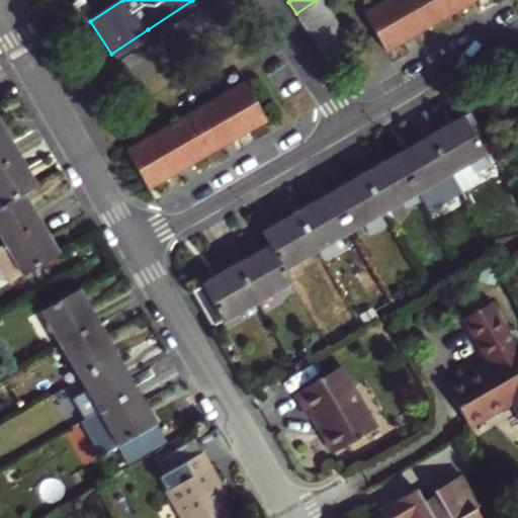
[(307,27),(330,10),(327,6),(322,0),(316,0),(296,13),(307,27)]
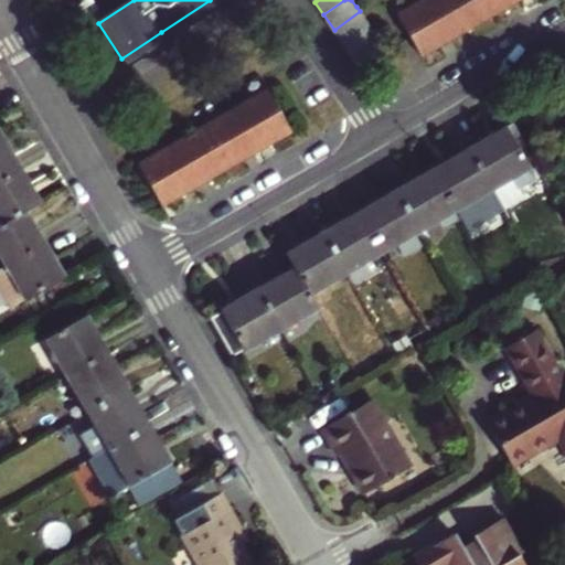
[(426,0),(395,19),(418,57),(451,38),(429,0),(426,0)]
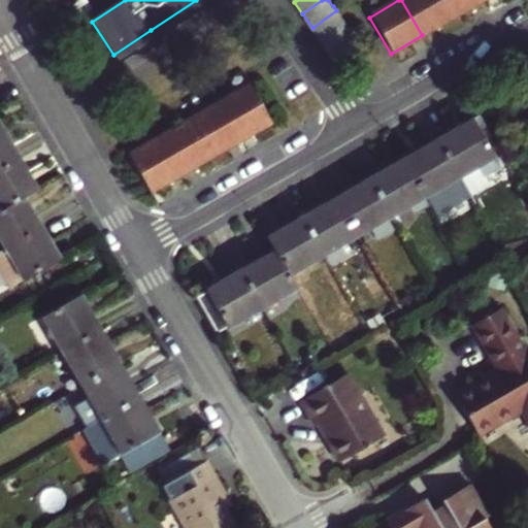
[(441,0),(401,0),(422,35),(453,18),(441,0)]
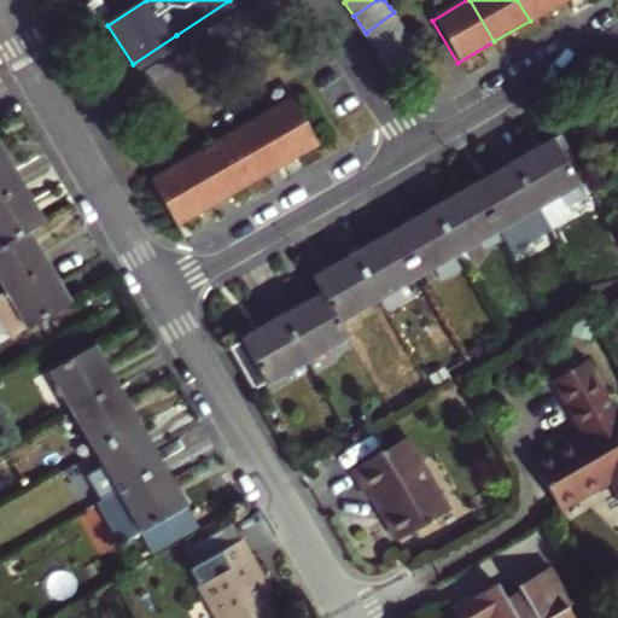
[(517,0),(530,21),(564,0),(517,0)]
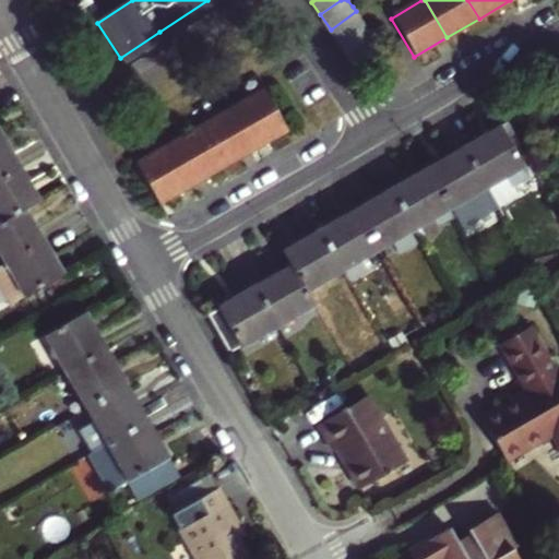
[(340,43),(365,25),(356,11),(331,30),(340,43)]
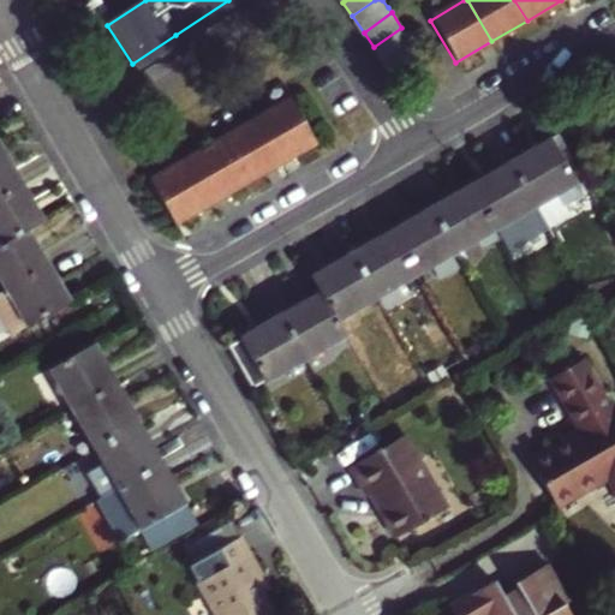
[(383,61),(411,43),(401,28),(374,47),(383,61)]
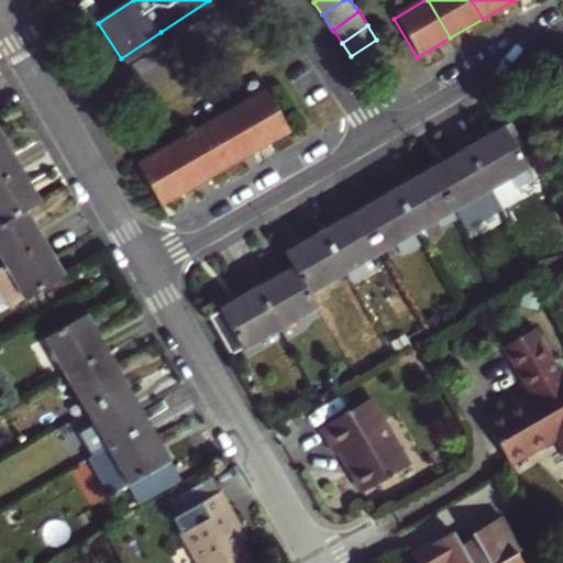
[(385,53),(376,40),(351,56),(361,70),(385,53)]
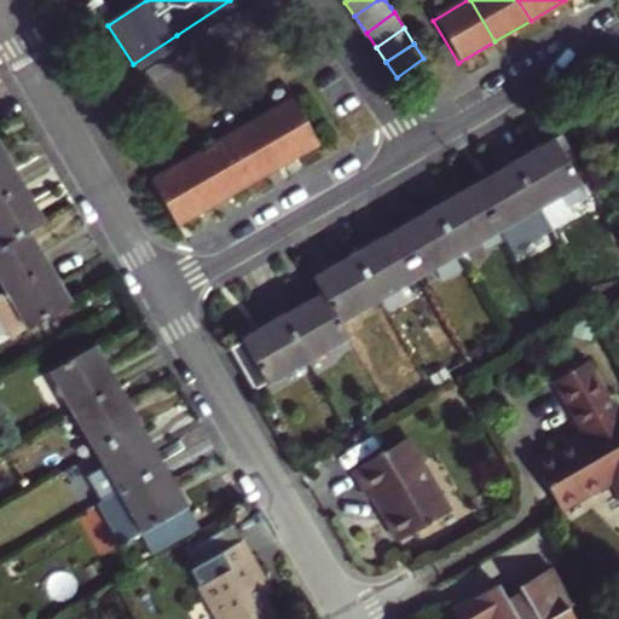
[(317,143),(294,100),(256,122),(282,163),(317,143)]
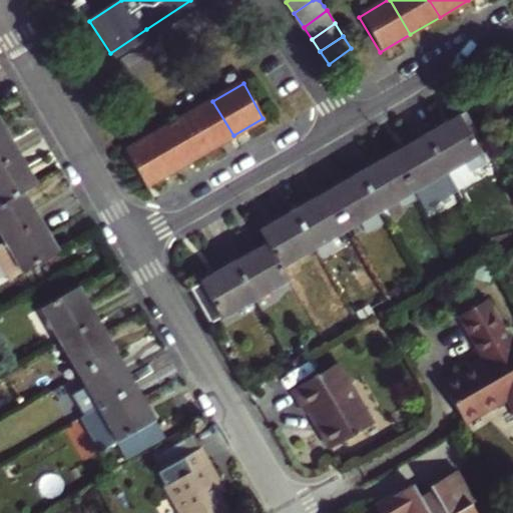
[(184,118),(203,153),(233,135),(212,101),(184,118)]
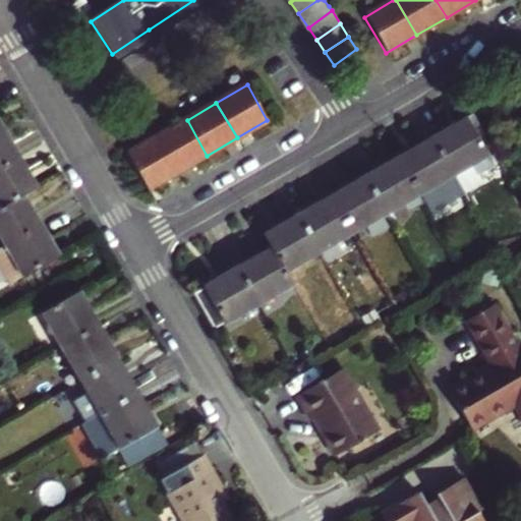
[(464,118),(431,137),(453,173),(468,165),(474,175),(493,165),(464,118)]
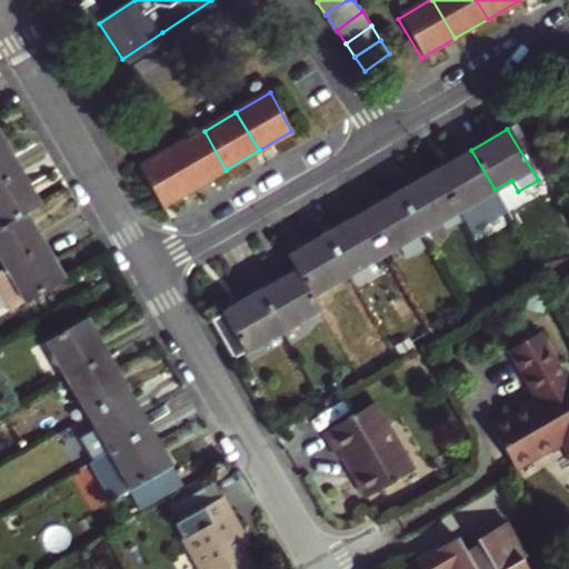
[(205,131),(175,149),(196,188),(226,170),(205,131)]
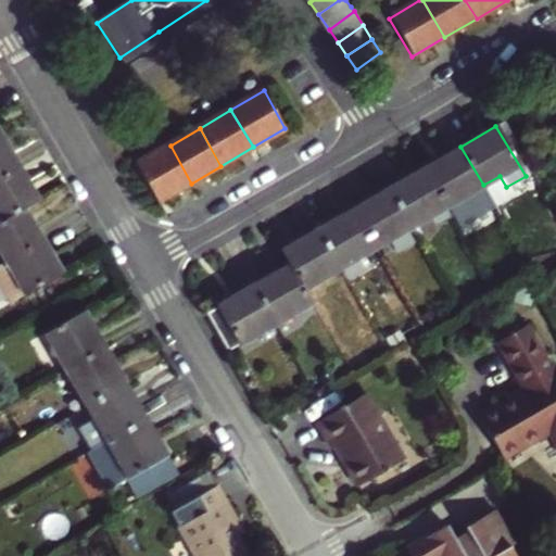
[(1,136),(0,136),(0,178),(19,167),(1,136)]
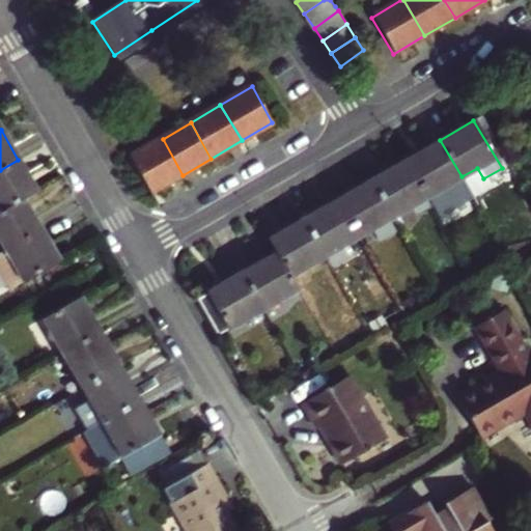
[(183,175),(163,139),(130,158),(150,194),(183,175)]
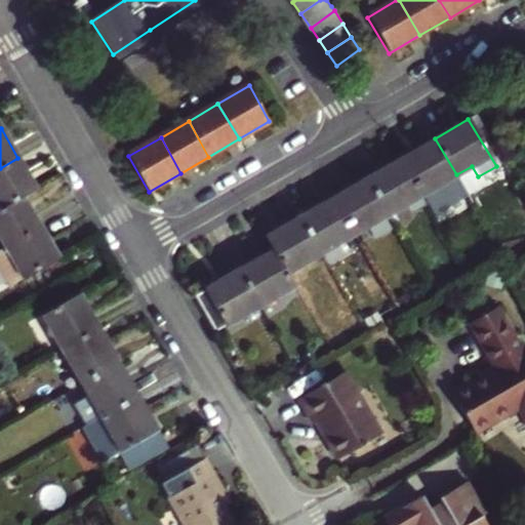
[(435,138),(400,158),(421,195),(456,174),(435,138)]
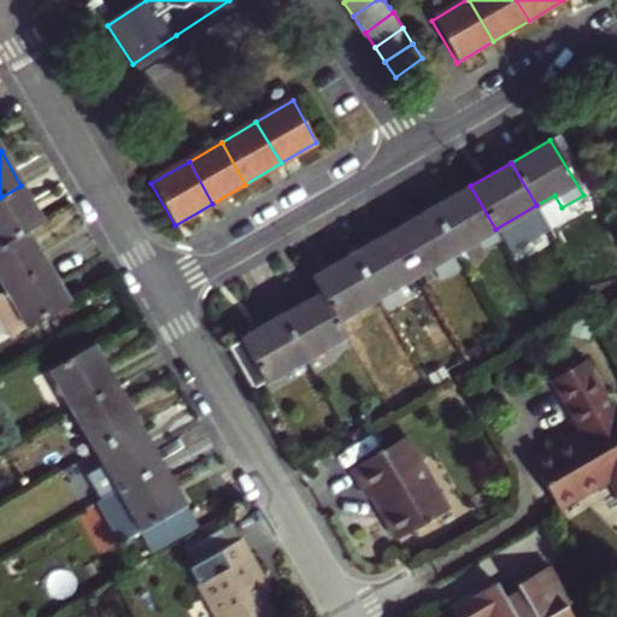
[(21,186),(0,198),(0,245),(25,231),(41,221),(21,186)]
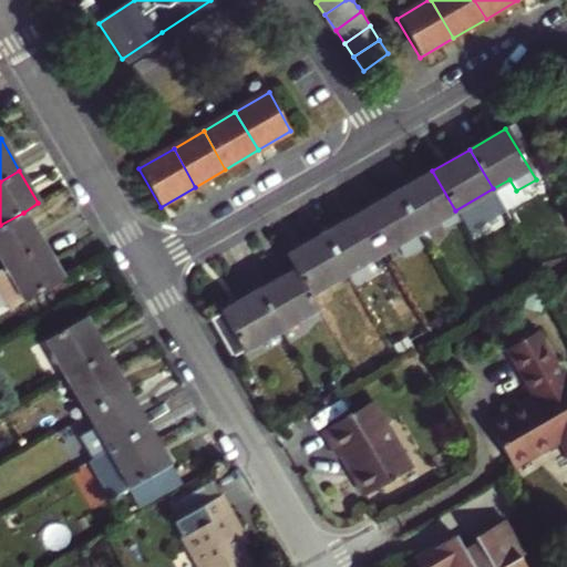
[(442,230),(460,219),(455,210),(432,171),(395,193),(418,232),(435,222),(442,230)]
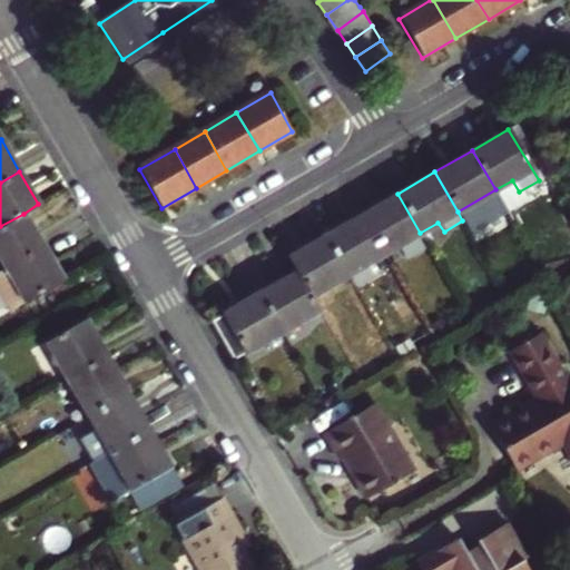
[(397,194),(361,215),(384,254),(420,233),(397,194)]
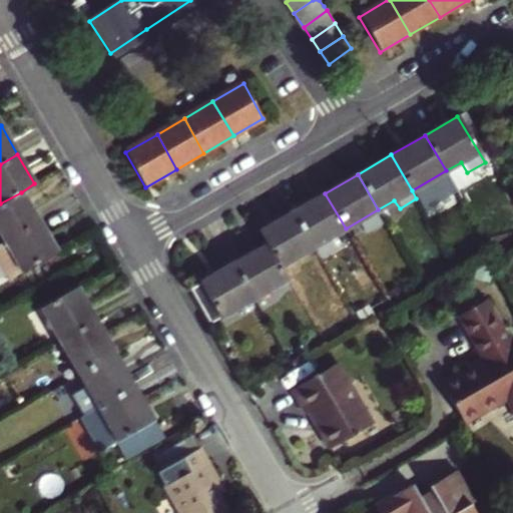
[(38,222),(21,192),(0,203),(0,236),(3,242),(38,222)]
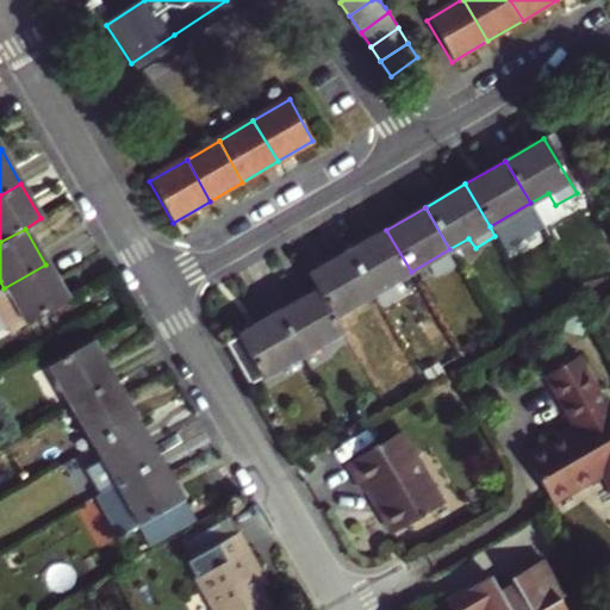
[(411,272),(386,230),(348,253),(372,293),(411,272)]
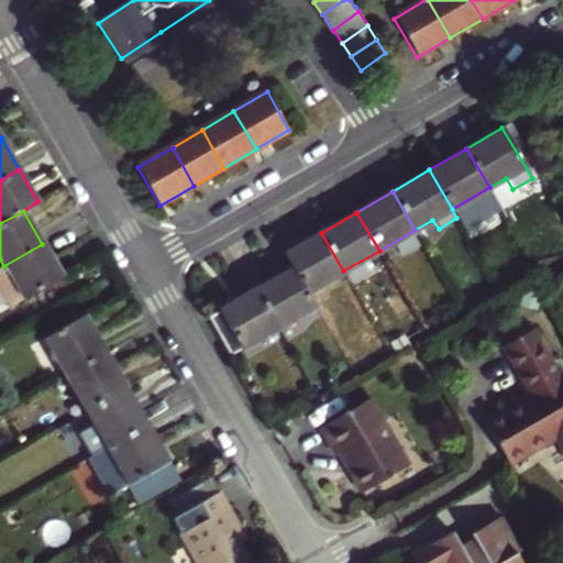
[(343,271),(321,233),(286,254),(294,268),(307,291),(343,271)]
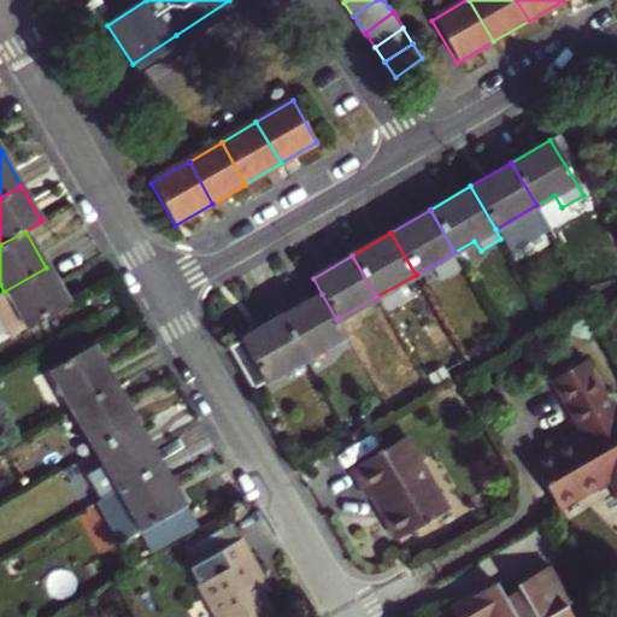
[(46,268),(4,292),(24,327),(68,303),(46,268)]
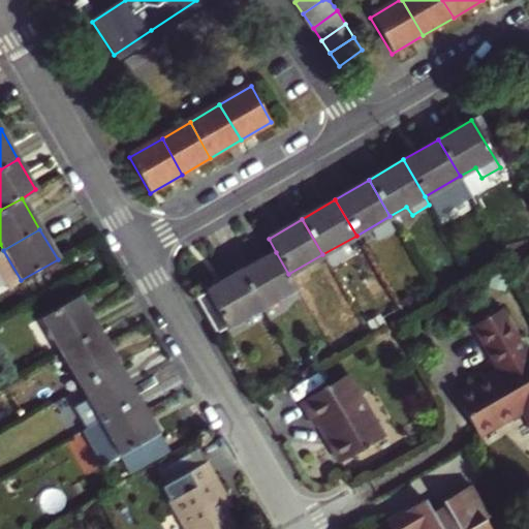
[(276,252),(243,271),(263,307),(297,288),(288,274),(276,252)]
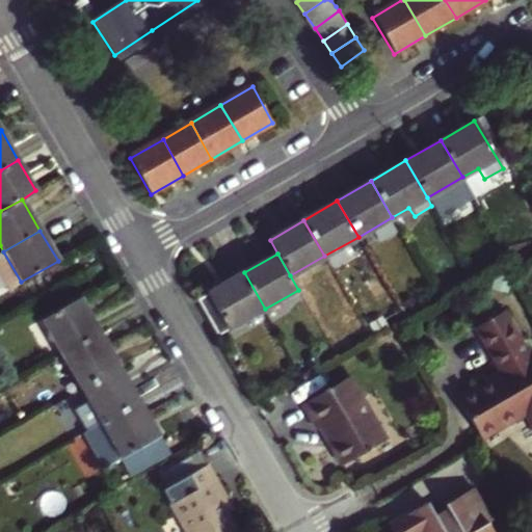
[(244,272),(195,300),(216,337),(265,309),(244,272)]
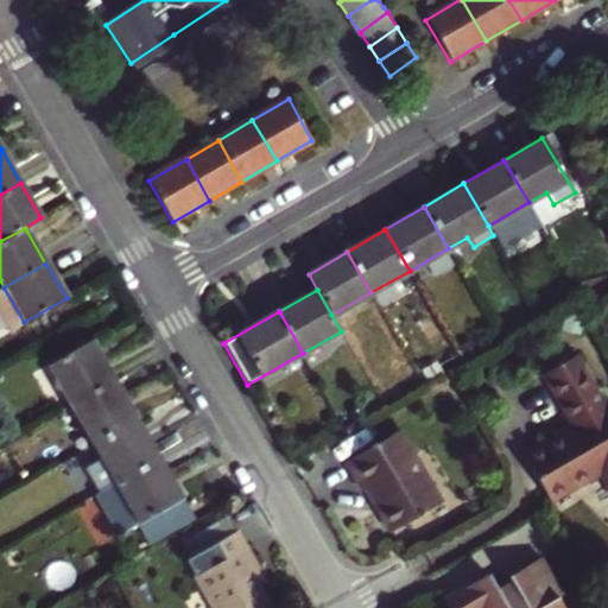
[(48,366),(70,404),(113,379),(90,341),(48,366)]
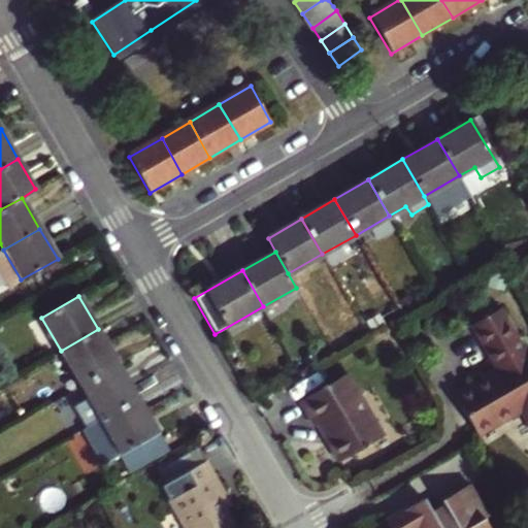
[(491,418),(527,395),(527,353),(527,354),(501,311),(474,327),(499,369),(502,374),(491,382),(488,376),(455,395),(473,425),(490,416),(491,418)]
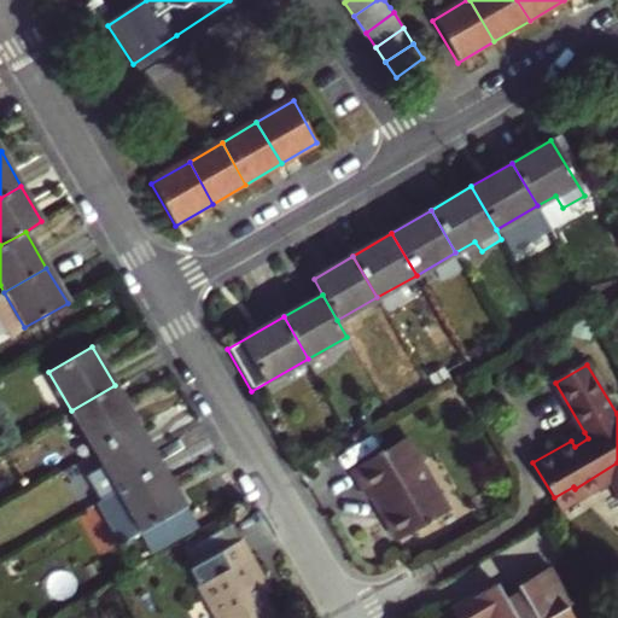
[(71,410),(94,450),(138,425),(115,385),(71,410)]
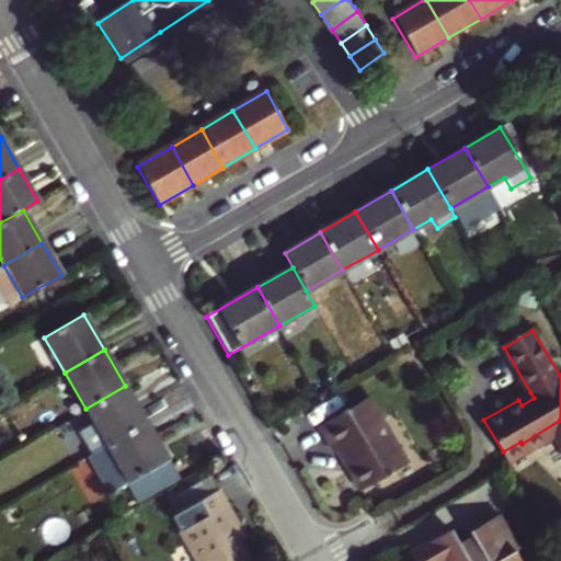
[(79,430),(91,455),(93,453),(107,445),(146,423),(125,386),(86,409),(94,422),(79,430)]
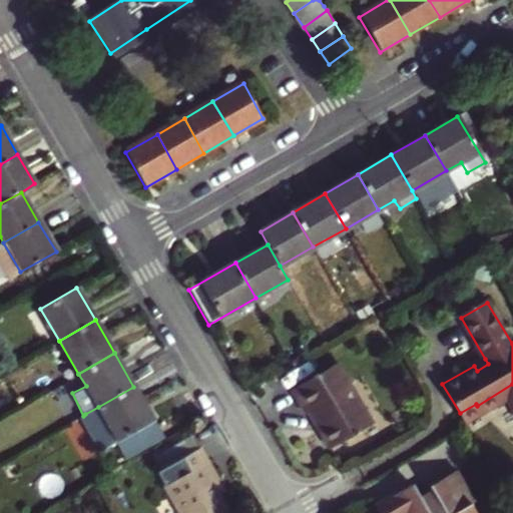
[(488,364),(485,359),(474,366),(477,371),(488,364)]
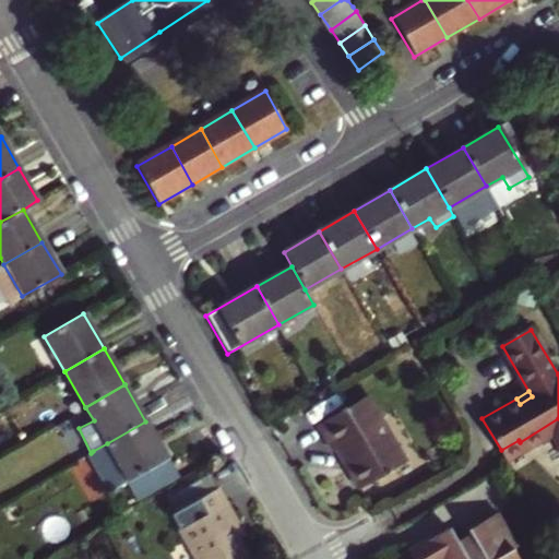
[(407,461),(368,395),(318,424),(334,452),(342,448),(352,463),(347,465),(360,488),(407,461)]
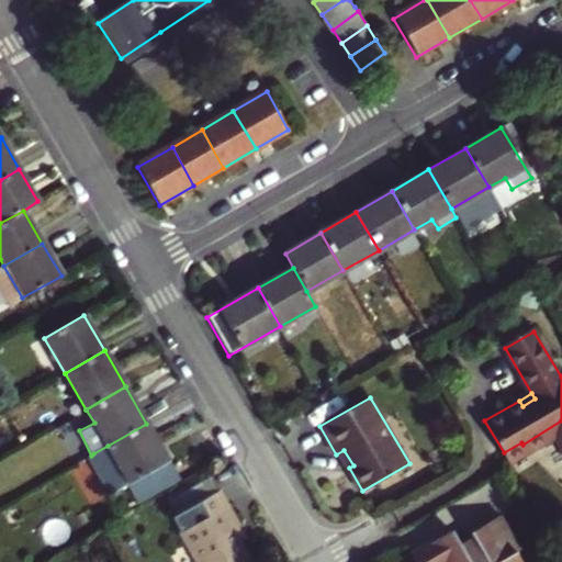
[(561,420),(523,445),(528,453),(554,437),(561,450),(561,420)]
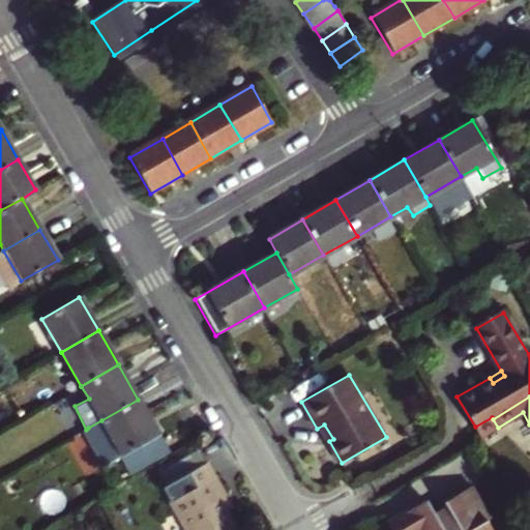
[(138,400),(101,420),(121,455),(157,435),(138,400)]
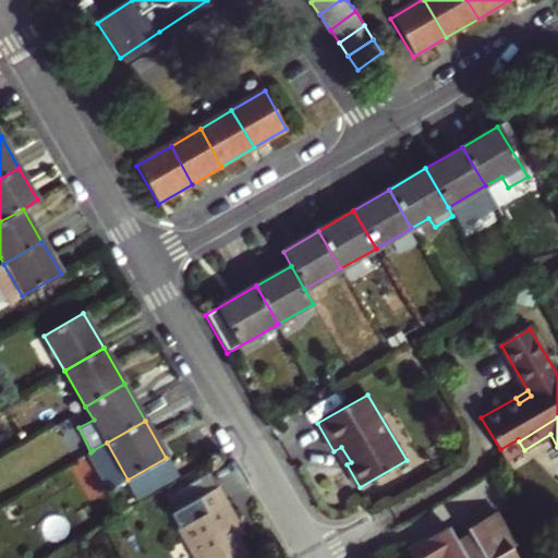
[(518,439),(500,449),(501,451),(519,441),(518,439)]
